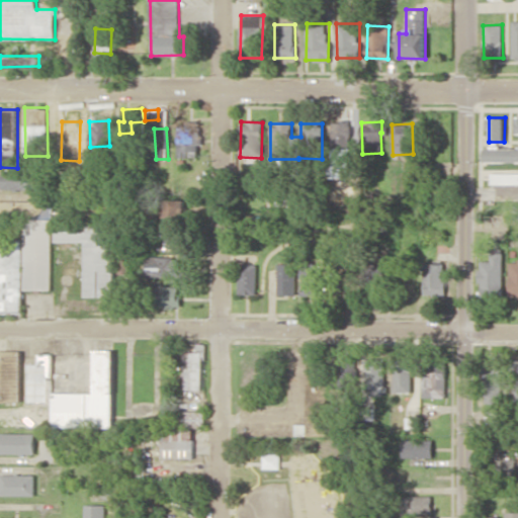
[(178,158),(197,157),(197,145),(202,145),(202,134),(177,134),(178,158)]
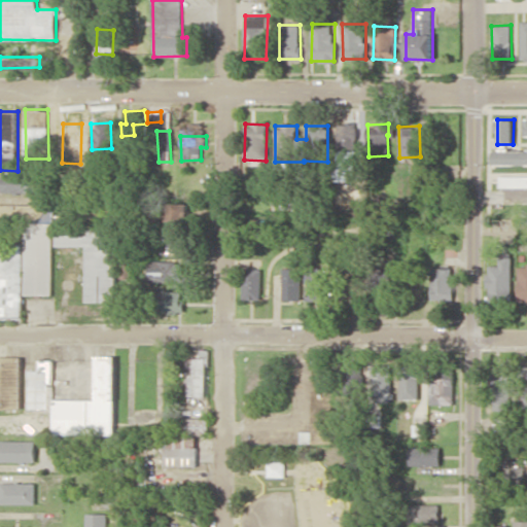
[(526,165),(526,149),(494,149),(493,165),(526,165)]
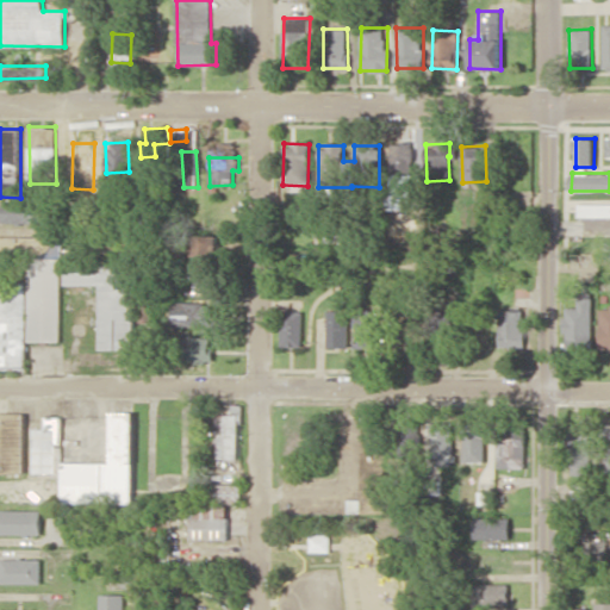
[(1,223),(20,223),(20,213),(30,213),(30,204),(0,204),(1,223)]
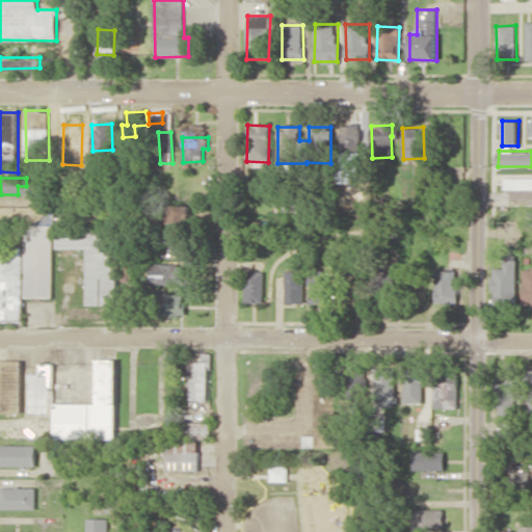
[(531,178),(503,179),(503,190),(531,189),(531,178)]
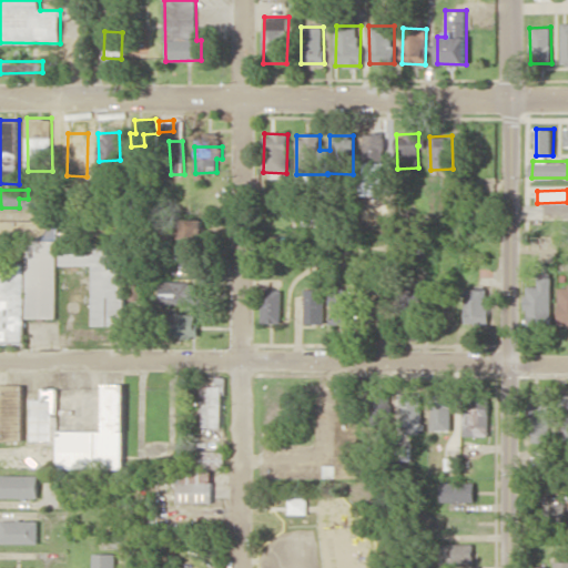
[(179,234),(200,237),(202,222),(181,219),(179,234)]
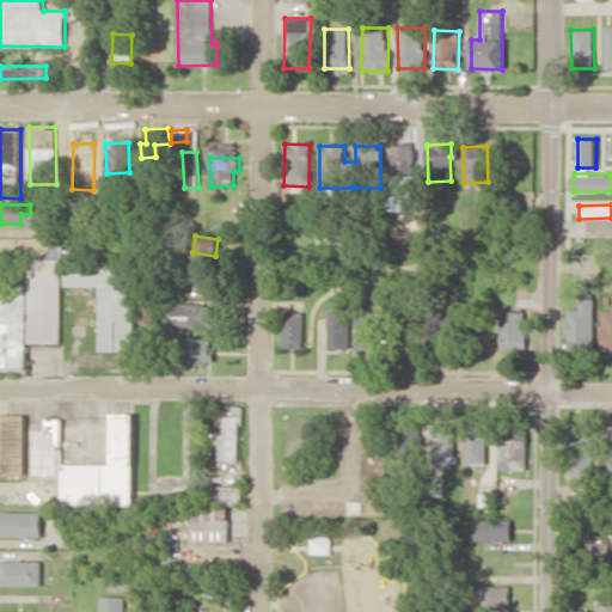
[(60,342),(61,238),(0,238),(0,248),(0,256),(29,256),(29,342),(60,342)]
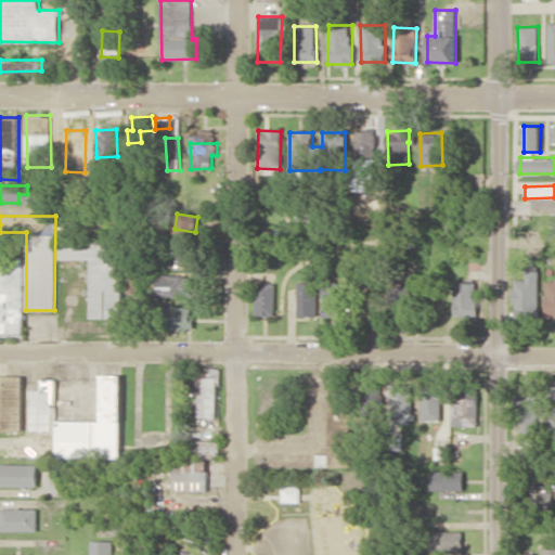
[(166,259),(190,259),(190,240),(166,240),(166,259)]
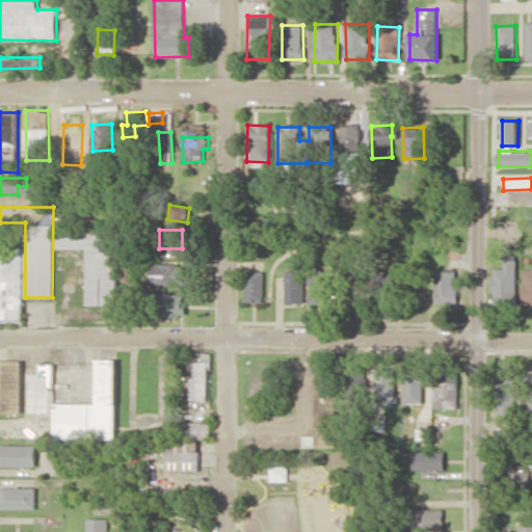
[(87,304),(117,304),(116,231),(56,231),(56,248),(86,248),(87,304)]
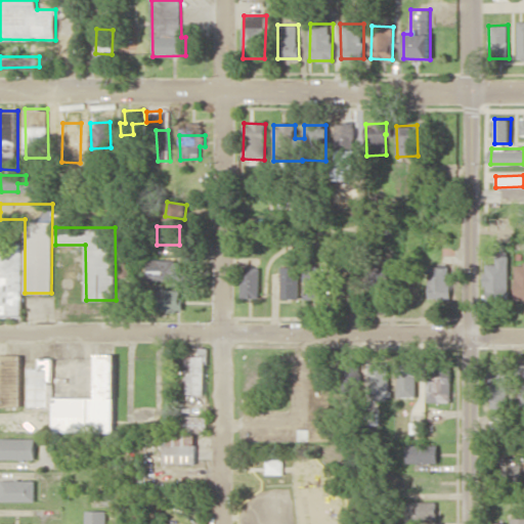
[(0,315),(22,315),(22,239),(0,239),(0,315)]
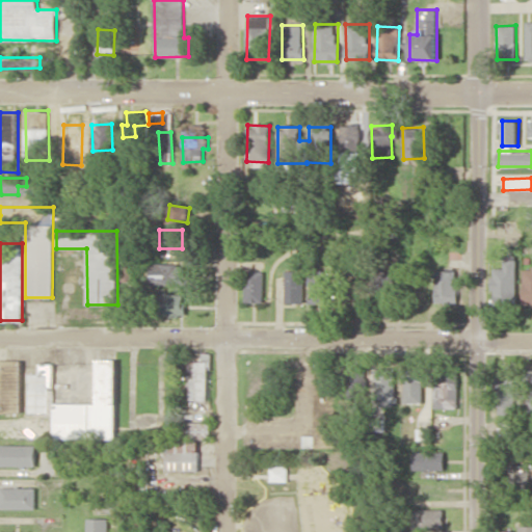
[(505,261),(505,268),(494,268),(494,306),(517,306),(516,260),(505,261)]
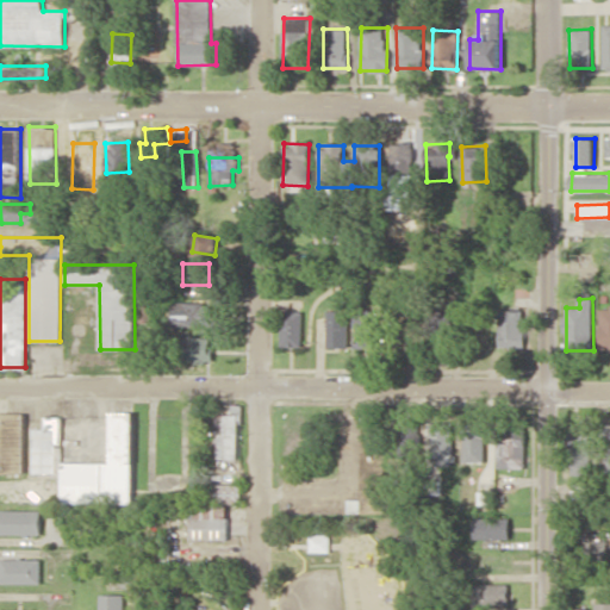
[(209,325),(210,303),(170,302),(169,324),(209,325)]
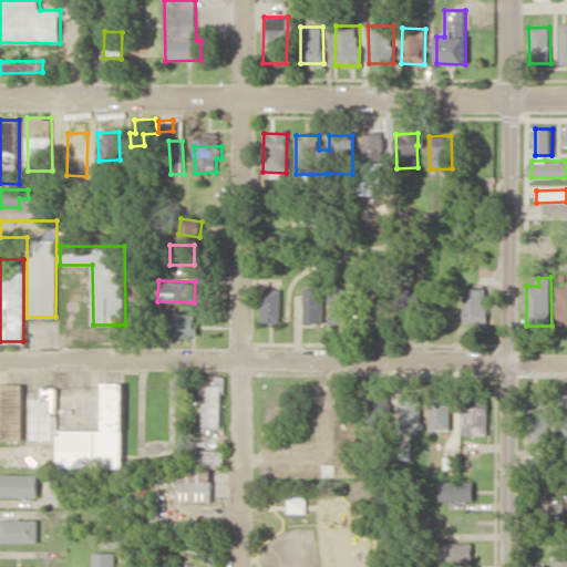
[(487,322),(486,286),(463,286),(464,322),(487,322)]
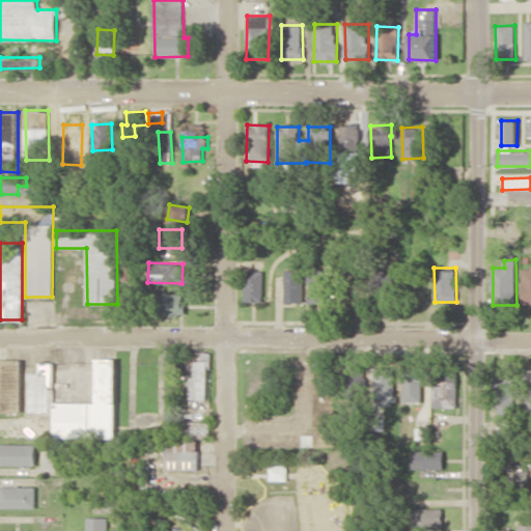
[(307,303),(326,303),(327,270),(308,269),(307,303)]
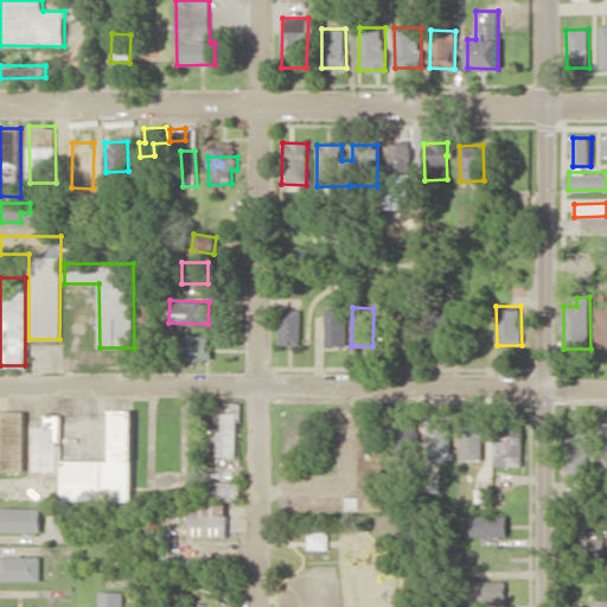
[(345,345),(345,308),(325,308),(326,345),(345,345)]
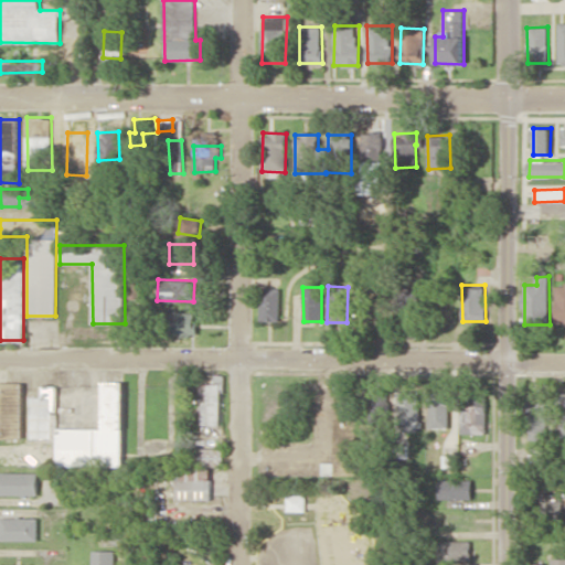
[(259,320),(279,321),(279,288),(260,288),(259,320)]
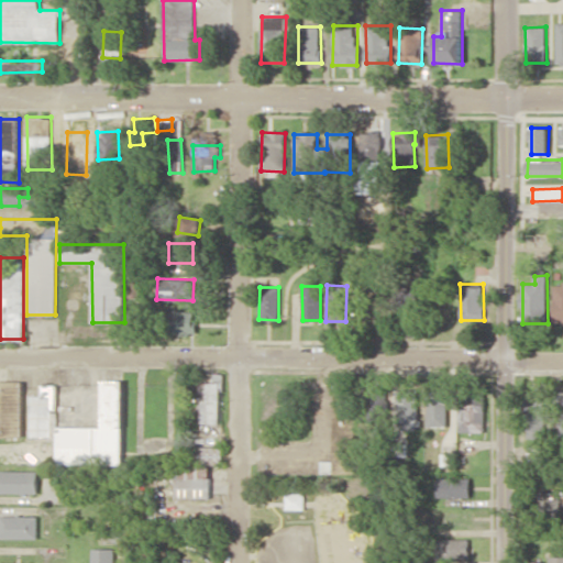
[(167,310),(168,334),(195,333),(195,310),(167,310)]
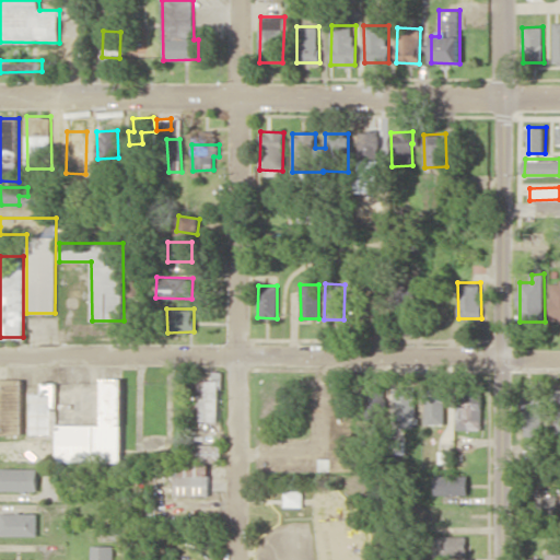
[(22,378),(0,378),(0,432),(22,433),(22,378)]
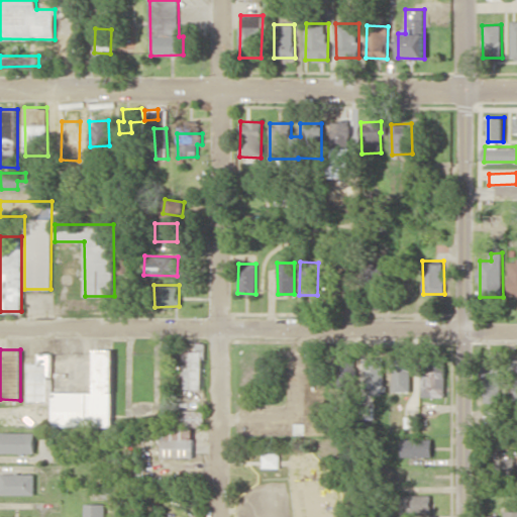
[(113,349),(94,349),(94,391),(53,391),(53,425),(113,425),(113,349)]
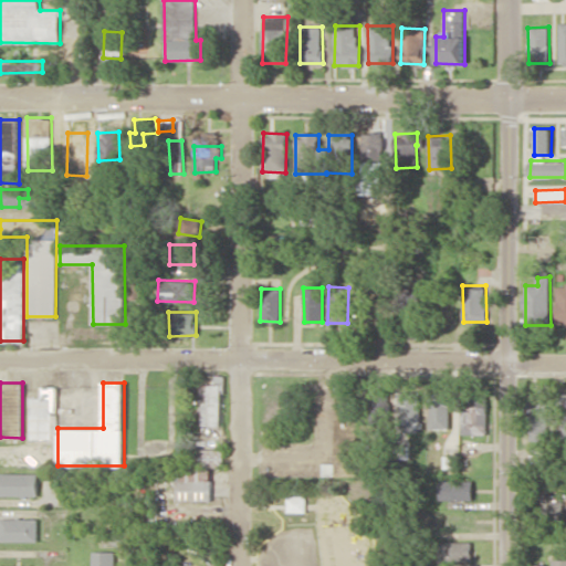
[(199,425),(220,426),(221,384),(200,384),(199,425)]
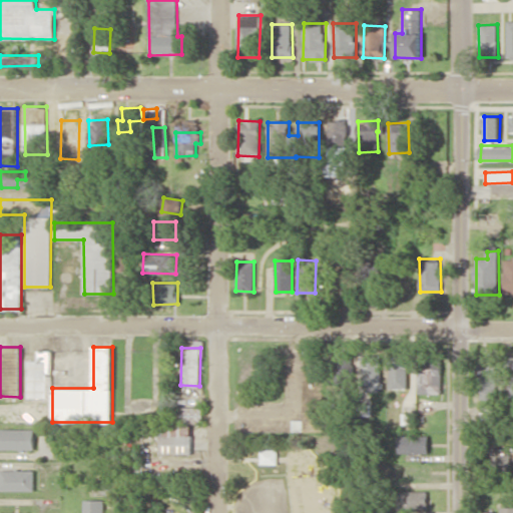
[(52,350),(37,349),(37,360),(27,360),(27,398),(51,398),(51,374),(52,350)]
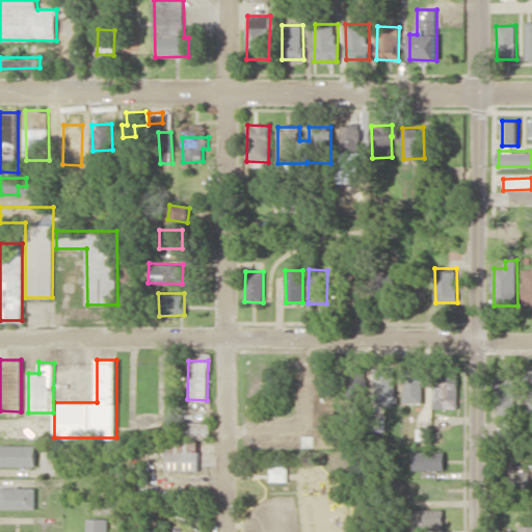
[(434,407),(457,408),(458,371),(435,370),(434,407)]
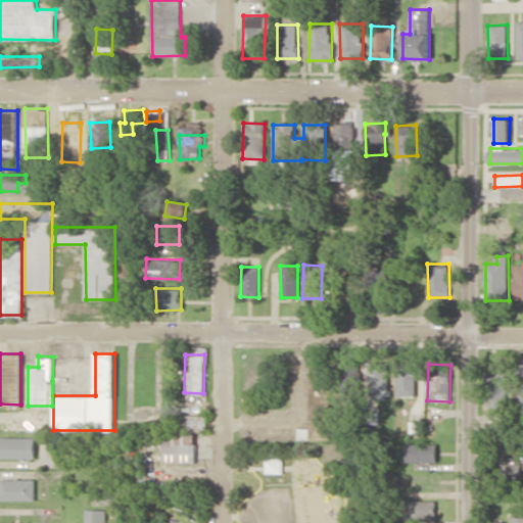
[(507,364),(486,364),(487,408),(508,407),(507,364)]
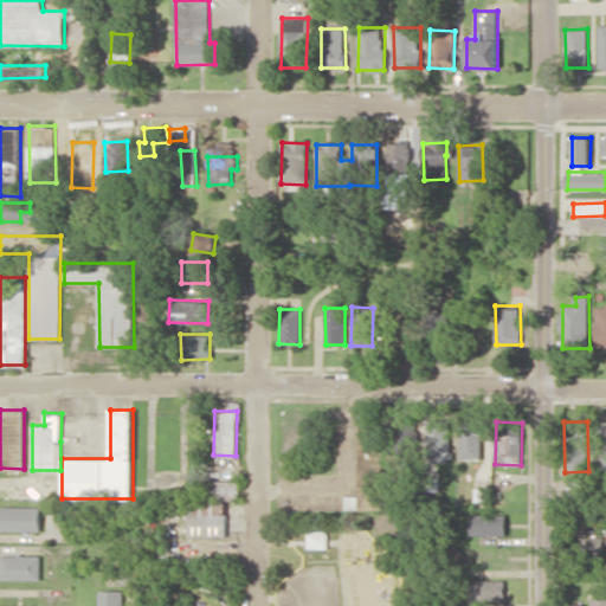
[(450,462),(451,425),(429,424),(429,462),(450,462)]
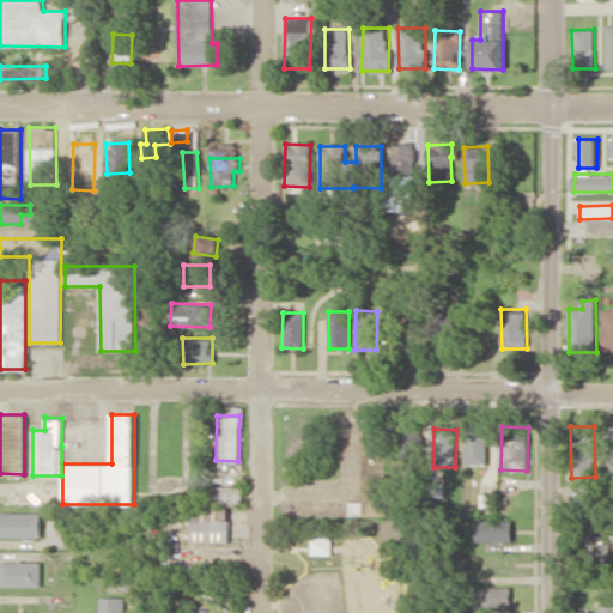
[(467,431),(467,463),(489,463),(489,431),(467,431)]
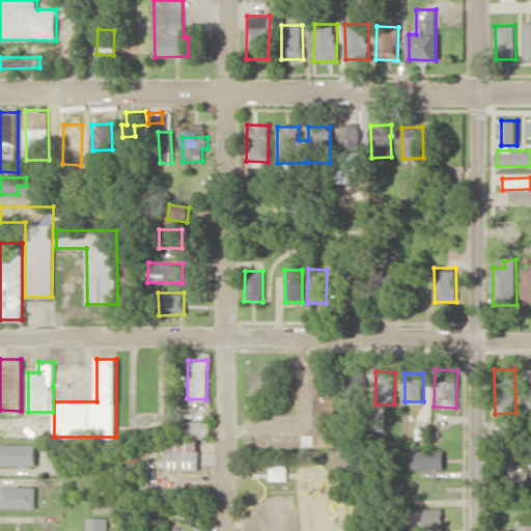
[(499,435),(514,435),(514,421),(500,420),(499,435)]
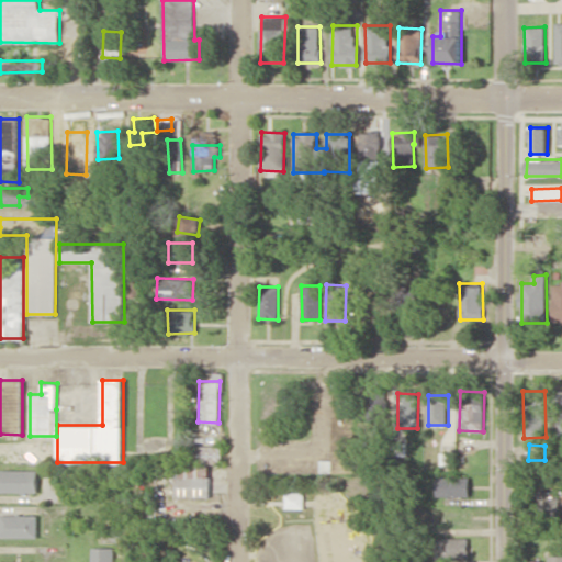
[(223,446),(189,446),(189,462),(223,462),(223,446)]
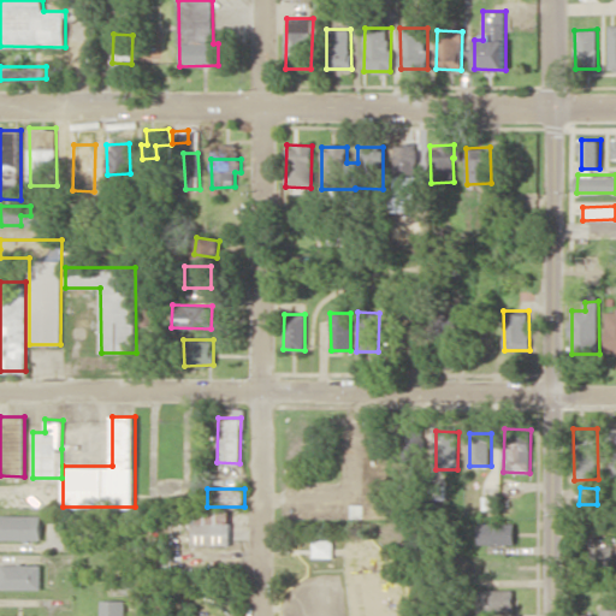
[(230,545),(231,510),(195,509),(194,544),(230,545)]
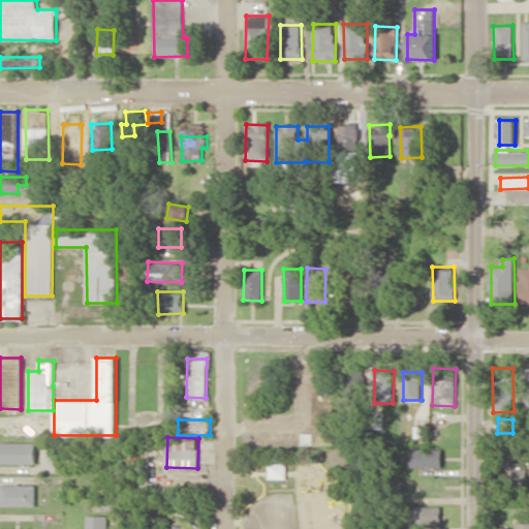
[(35,463),(35,442),(1,442),(1,463),(35,463)]
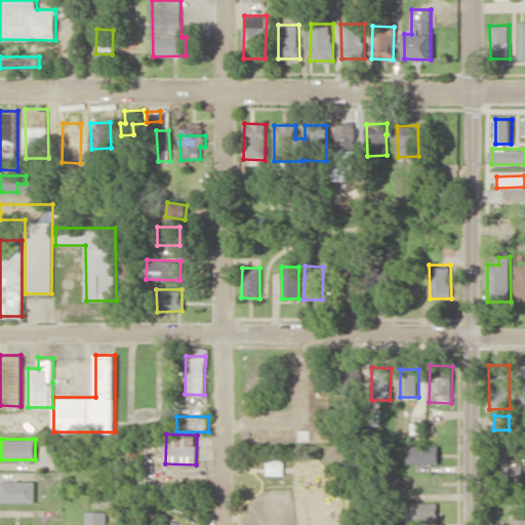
[(408,462),(439,463),(439,445),(408,445),(408,462)]
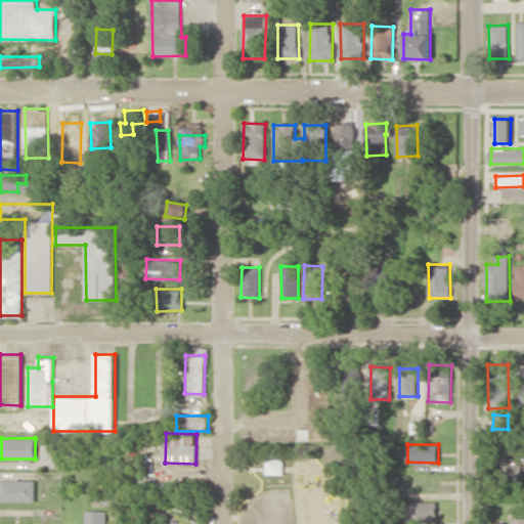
[(522,464),(490,464),(490,481),(522,481),(522,464)]
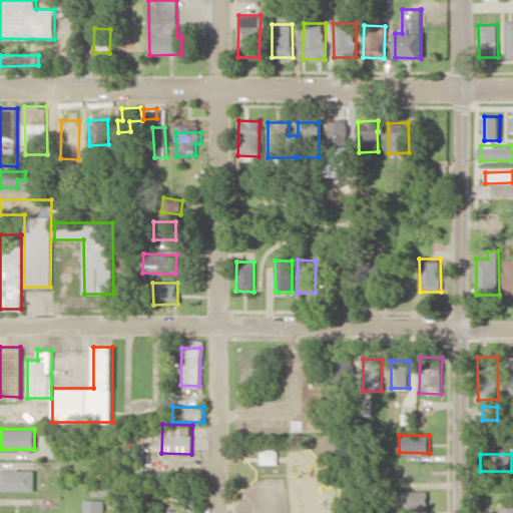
[(35,470),(1,469),(0,490),(34,491),(35,470)]
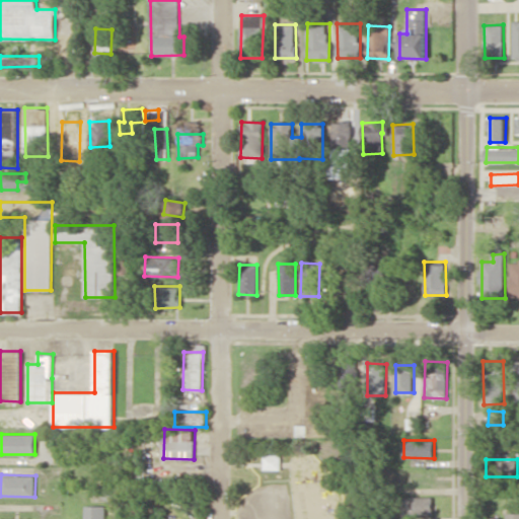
[(433,496),(404,496),(404,515),(433,515),(433,496)]
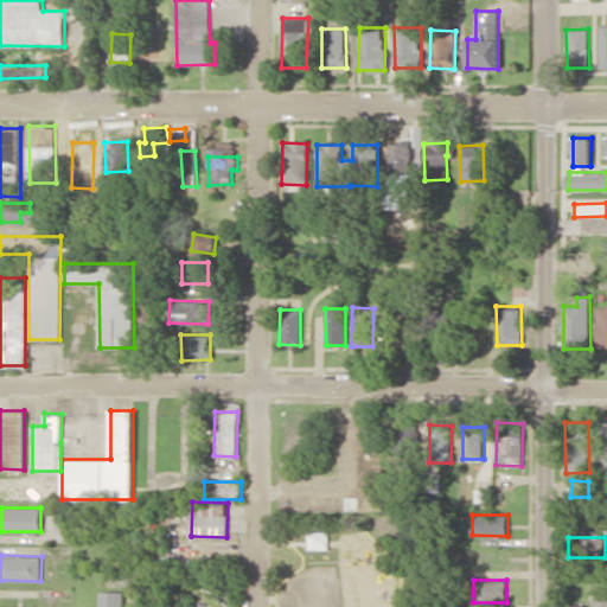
[(123,606),(125,590),(100,590),(100,606),(123,606)]
